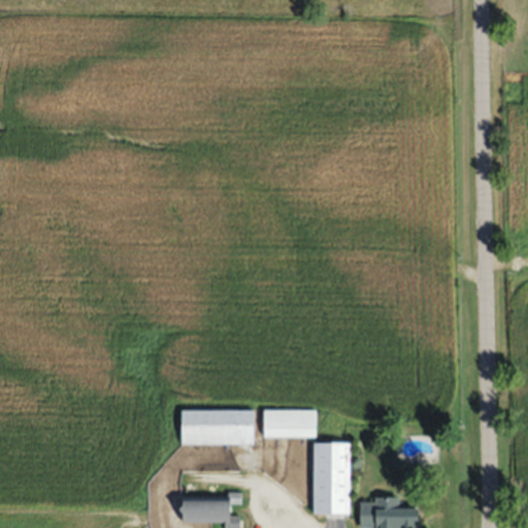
[(255,442),(255,409),(183,409),(183,442),(255,442)]
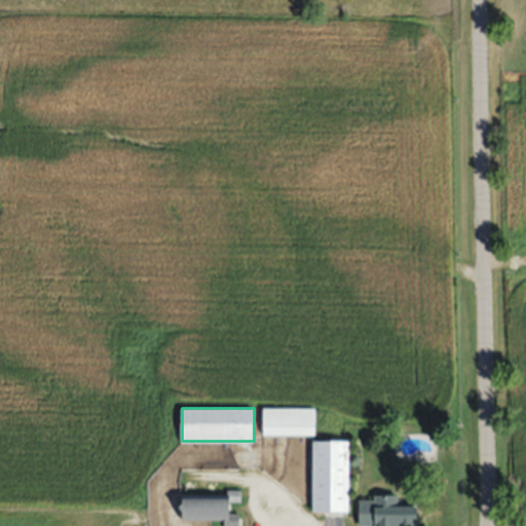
[(263,435),(315,435),(315,408),(263,408),(263,435)]
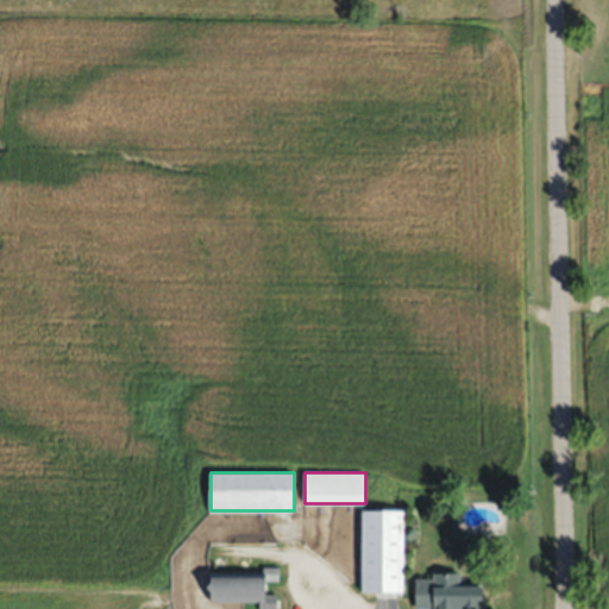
[(362,591),(405,591),(405,509),(362,509),(362,591)]
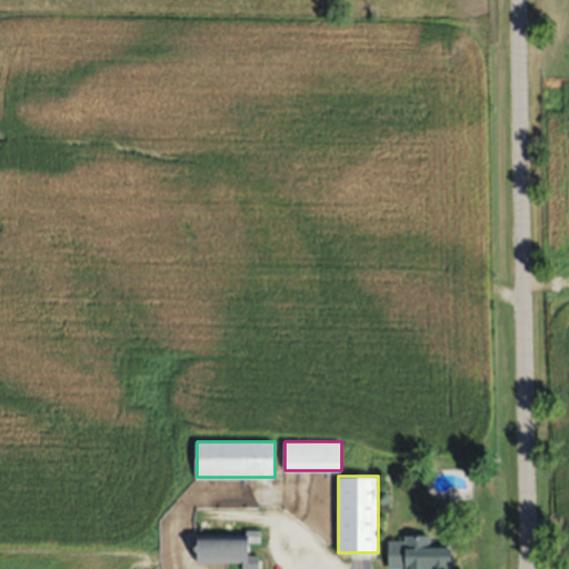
[(242,560),(241,568),(259,568),(260,551),(251,551),(251,542),(261,541),(261,531),(197,531),(198,561),(242,560)]
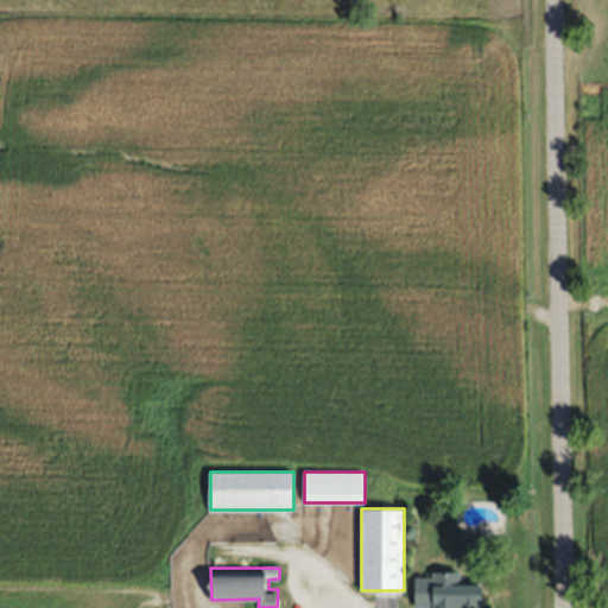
[(416,607),(486,607),(486,583),(460,583),(460,575),(416,575),(416,607)]
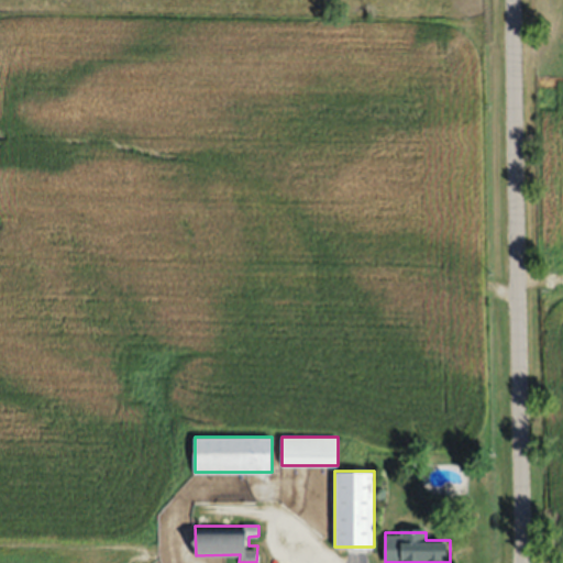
All buildings are outlined.
